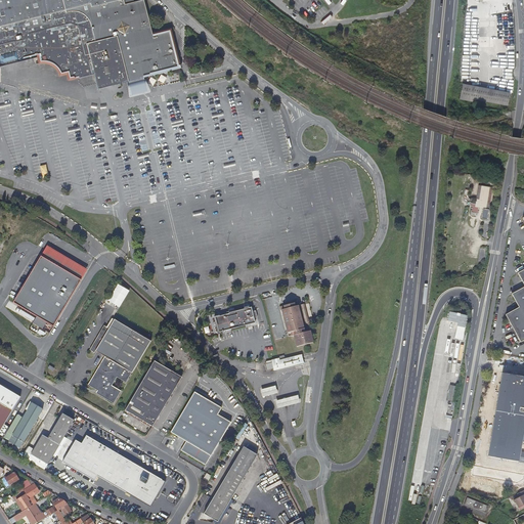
[(0,0),(0,66),(18,61),(38,57),(39,63),(46,61),(53,64),(59,70),(60,77),(68,75),(70,82),(94,76),(97,89),(181,69),(172,29),(153,34),(143,0),(134,2),(132,0),(0,0)]
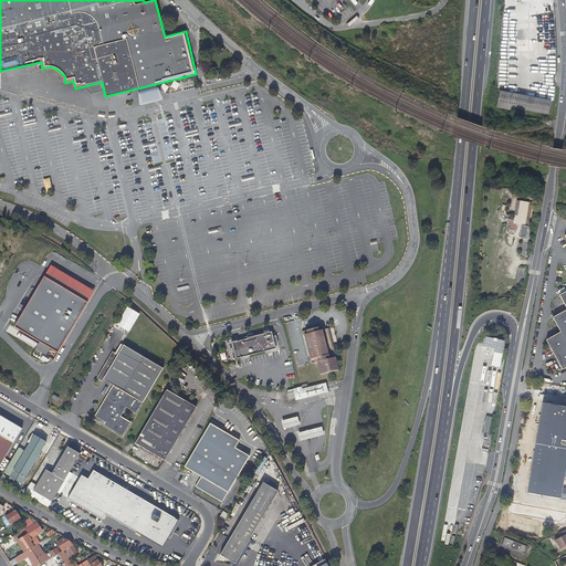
[(515,49),(502,48),(500,79),(505,79),(505,70),(513,70),(515,49)]
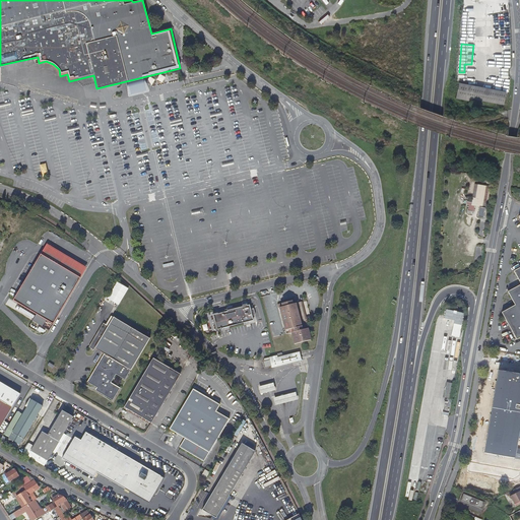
[(260,64),(258,67),(264,72),(267,68),(264,65),(263,66),(260,64)]
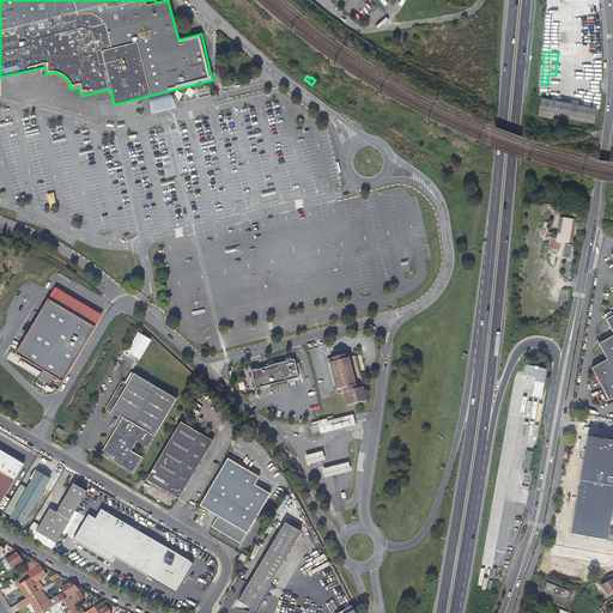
[(178,101),(183,93),(177,91),(176,91),(173,97),(178,101)]
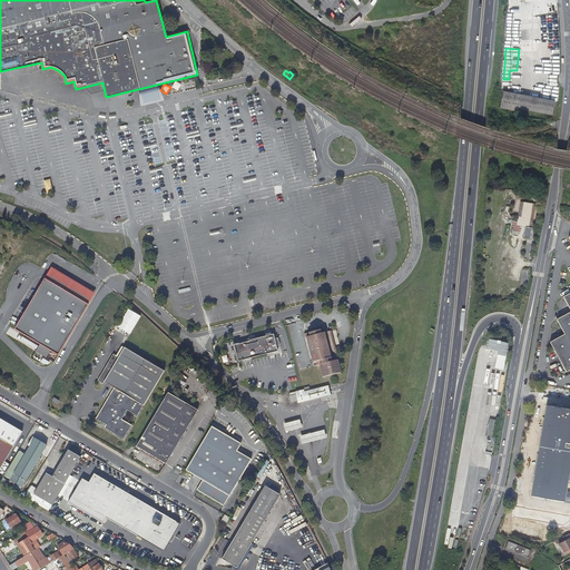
[(552,116),(554,102),(504,92),(501,109),(518,112),(518,109),(552,116)]
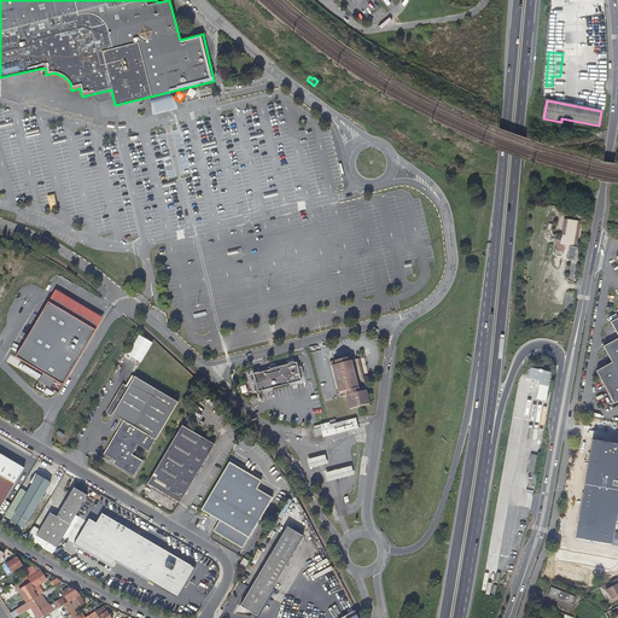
[(40,130),(25,134),(27,143),(41,139),(40,130)]
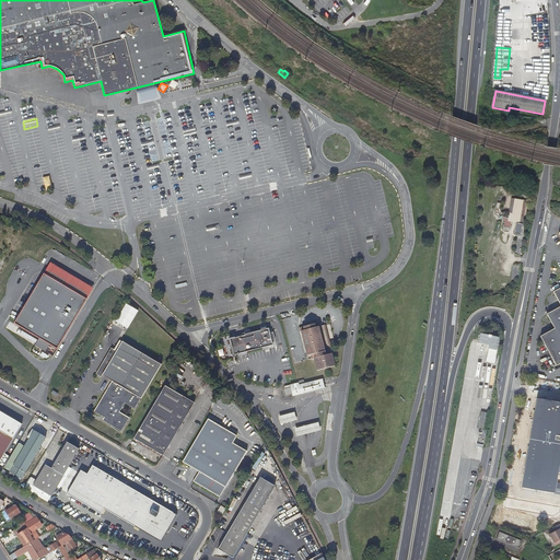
[(196,133),(195,127),(183,130),(184,137),(196,133)]
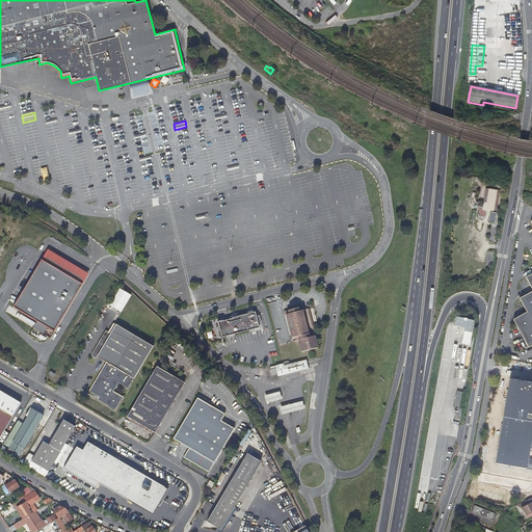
[(497,208),(500,190),(485,188),(482,207),(477,206),(477,209),(480,210),(479,215),(484,216),(485,210),(494,212),(495,207),(497,208)]
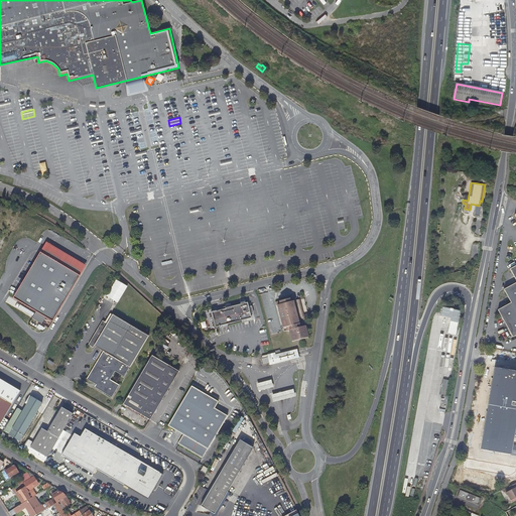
[(46,242),(13,298),(52,321),(86,266),(46,242)]
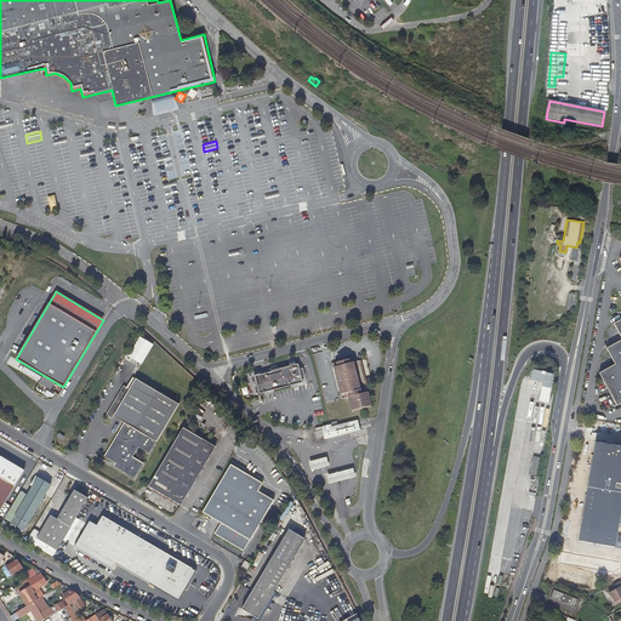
[(620,319),(615,323),(617,326),(620,334),(620,339),(608,347),(616,363),(600,371),(617,405),(620,403),(620,319)]
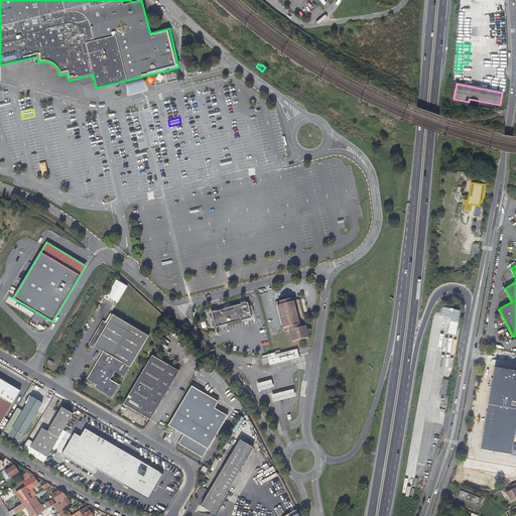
[(118,302),(127,286),(116,280),(106,296),(118,302)]
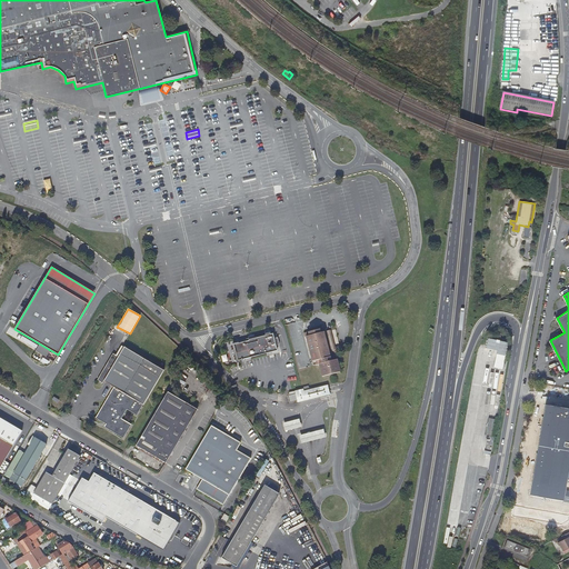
[(236,355),(238,361),(241,360),(277,350),(276,346),(280,345),(278,338),(275,338),(273,333),(270,333),(270,332),(265,333),(265,336),(257,338),(257,336),(248,338),(249,340),(239,343),(238,342),(232,343),(235,349),(236,355)]
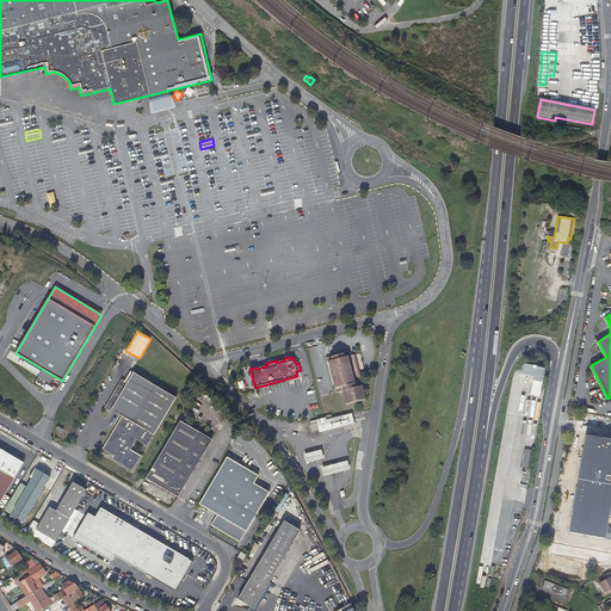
[(332,364),(328,364),(335,392),(339,392),(340,395),(343,394),(346,408),(364,403),(362,389),(359,389),(358,386),(360,386),(359,381),(358,377),(353,358),(344,360),(344,357),(331,359),(332,364)]
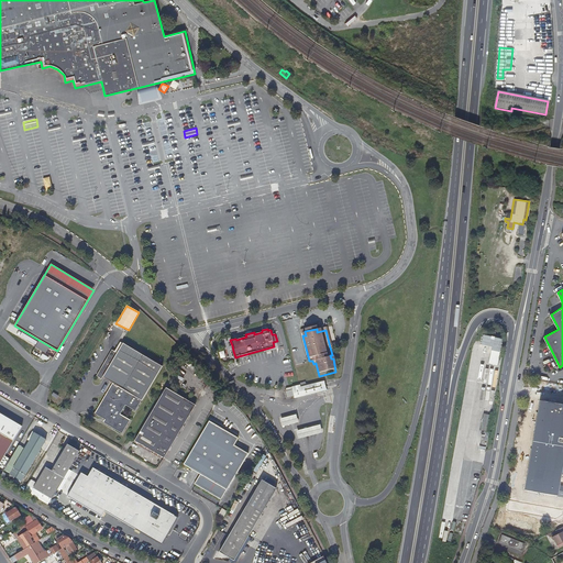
[(117,354),(123,344),(120,342),(114,352),(117,354)]
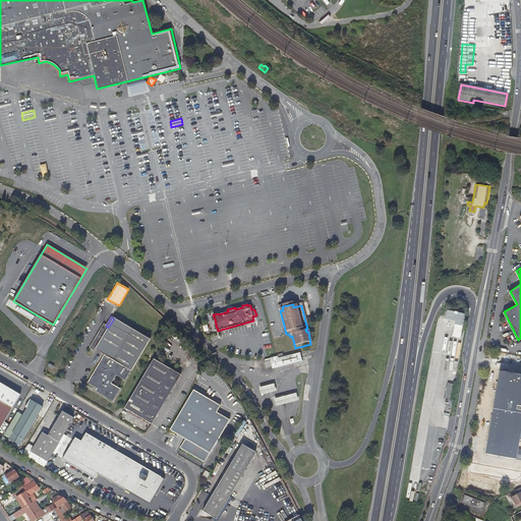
[(463,320),(452,317),(451,324),(458,326),(457,330),(460,331),(463,320)]
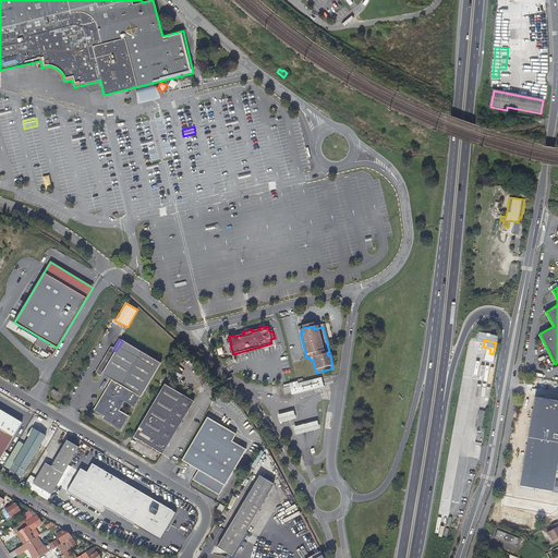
[(113,384),(135,349),(122,341),(116,351),(113,349),(111,348),(96,373),(100,376),(101,375),(111,380),(94,411),(96,412),(113,384)]
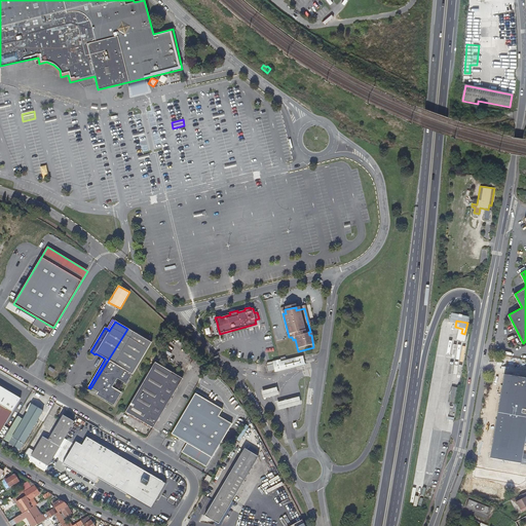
[(133,375),(152,344),(127,329),(107,362),(90,388),(99,393),(97,396),(113,406),(121,393),(112,388),(117,379),(126,385),(133,375)]
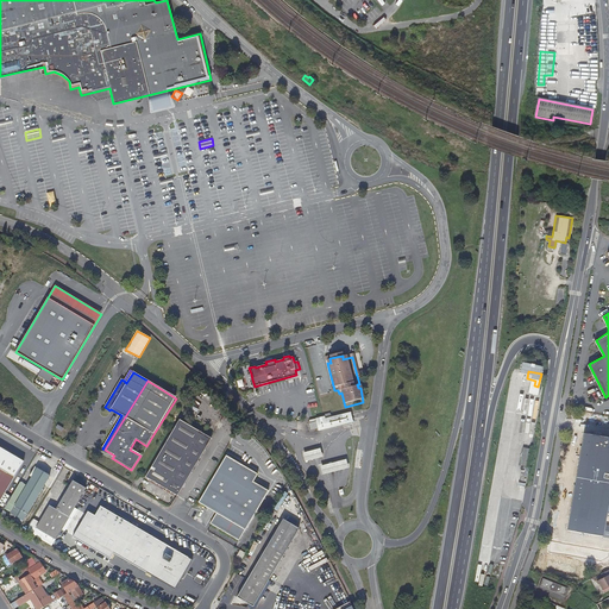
[(318,428),(319,434),(353,425),(350,415),(326,422),(325,420),(313,424),(313,426),(316,426),(318,428)]
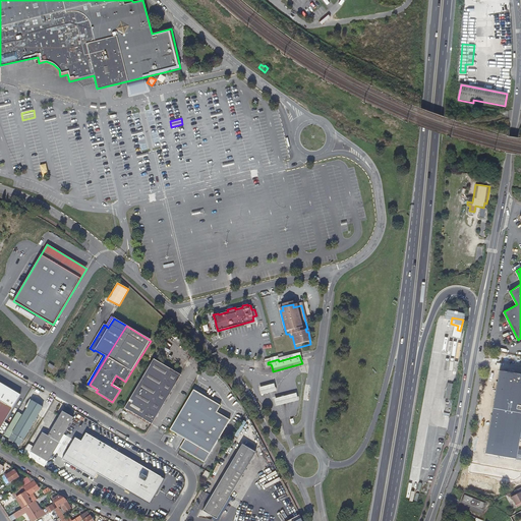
[(151,424),(180,375),(154,359),(124,408),(151,424)]
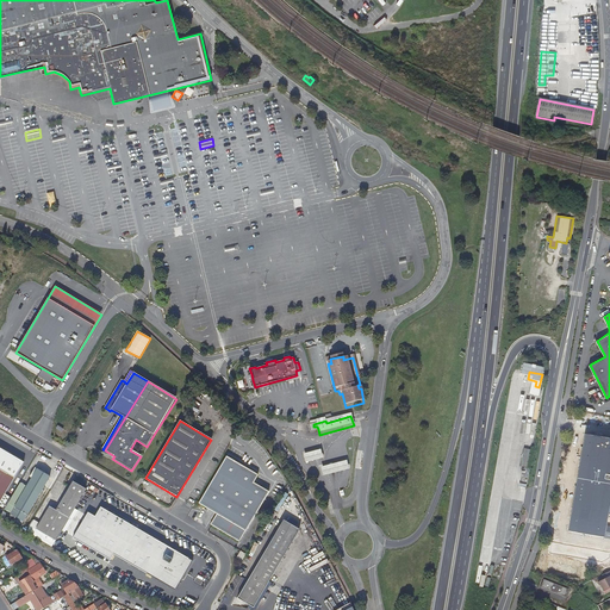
[(0,505),(5,509),(11,498),(7,496),(25,465),(0,449),(0,505)]
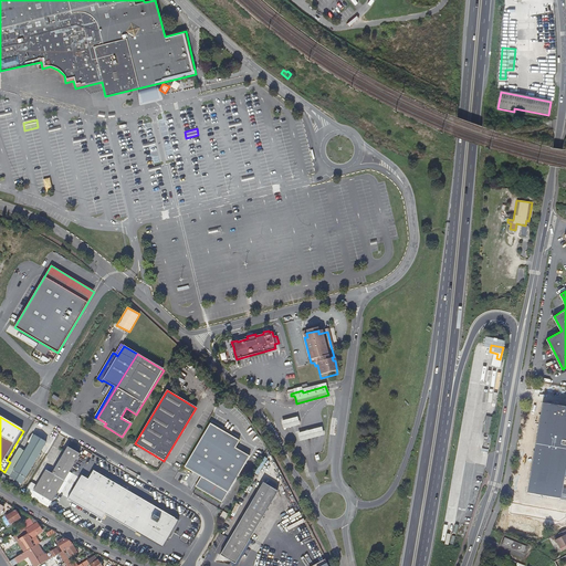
[(281,422),(283,431),(300,427),(297,419),(281,422)]
